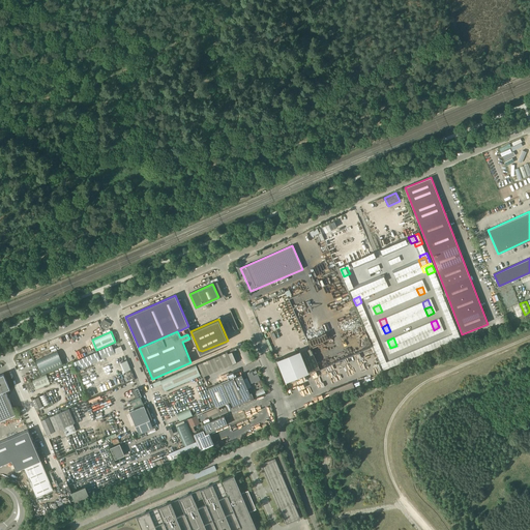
[(114,349),(112,346),(74,362),(77,370),(115,353),(115,354),(122,351),(121,346),(114,349)]
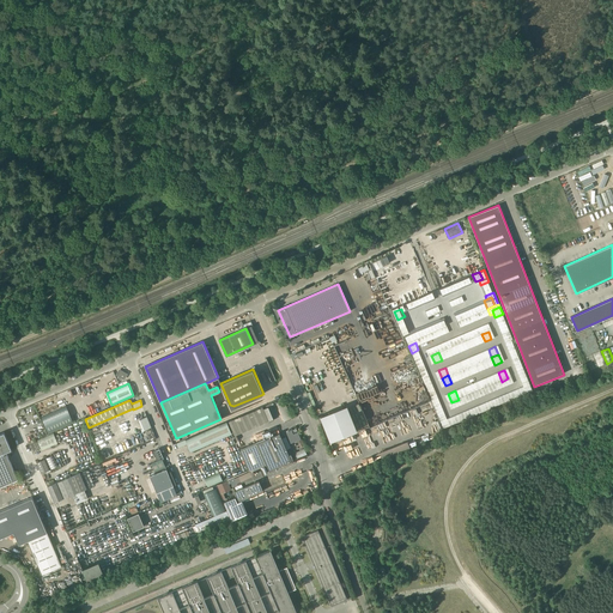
[(42,417),(49,432),(73,422),(66,406),(42,417)]
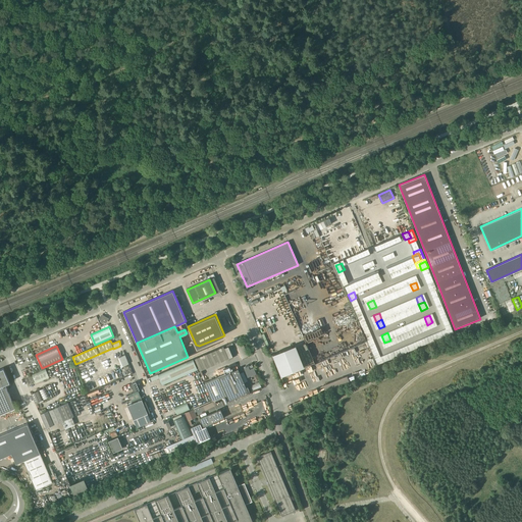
[(382,359),(376,362),(377,364),(386,361),(383,356),(381,357),(382,359)]
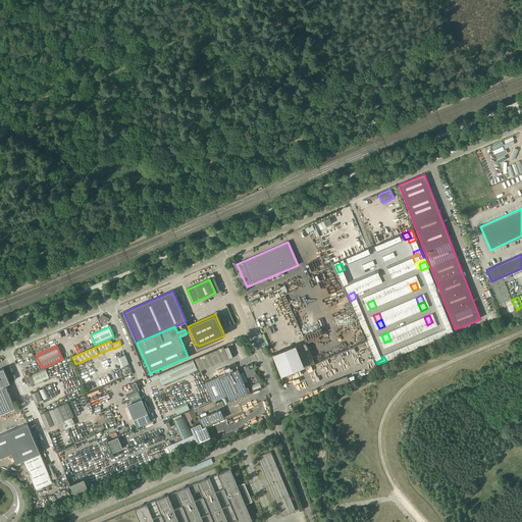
[(162,384),(198,369),(193,359),(150,377),(152,381),(159,377),(162,384)]
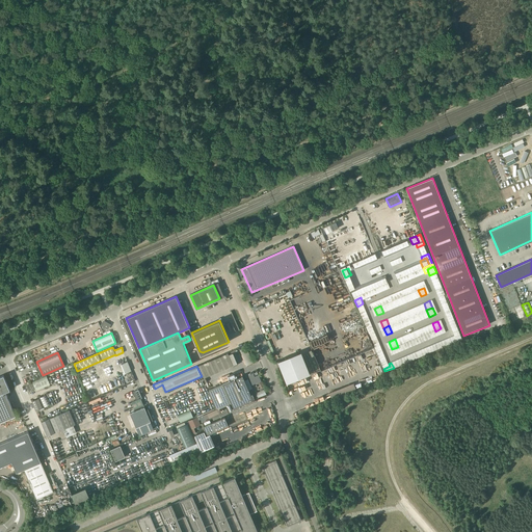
[(254,374),(248,375),(253,384),(261,381),(259,375),(255,376),(254,374)]
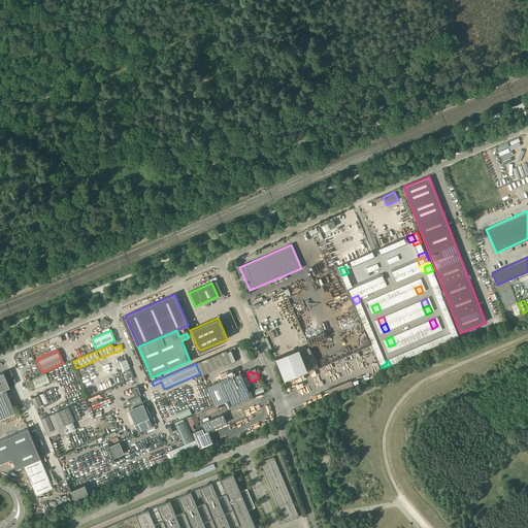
[(10,390),(9,387),(3,372),(0,373),(0,419),(15,413),(6,391),(10,390)]
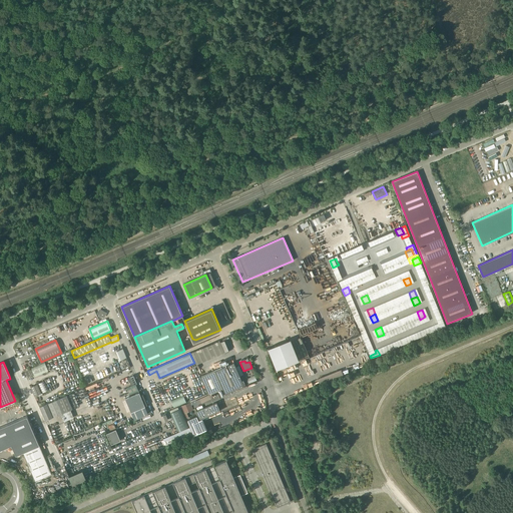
[(243,386),(241,381),(233,362),(215,370),(225,394),(243,386)]
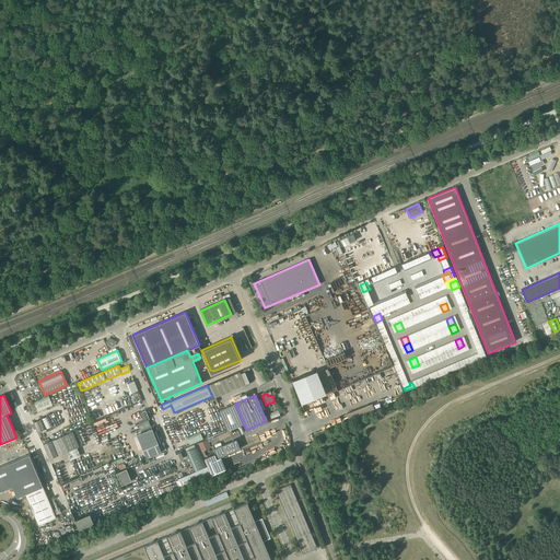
[(38,411),(53,405),(49,396),(34,401),(35,404),(37,409),(38,411)]
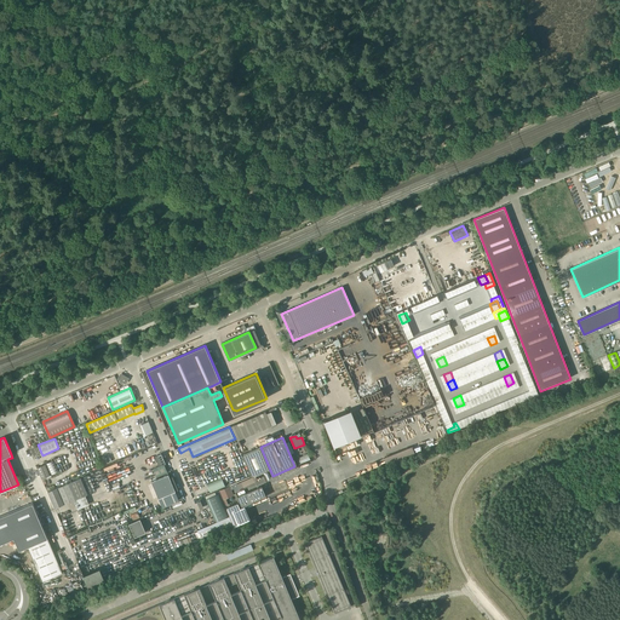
[(34,457),(38,455),(41,453),(39,447),(32,449),(34,457)]
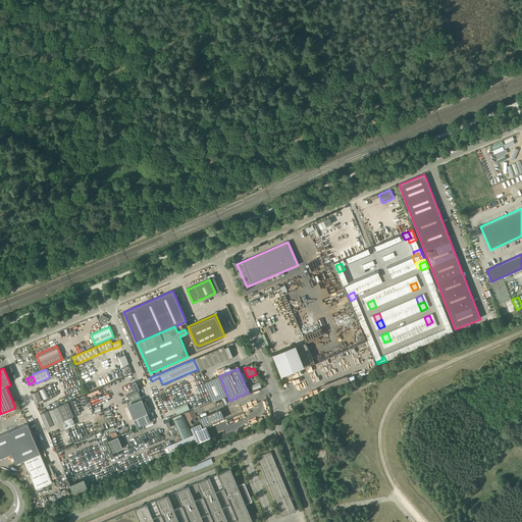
[(212,401),(226,395),(218,377),(205,383),(212,401)]
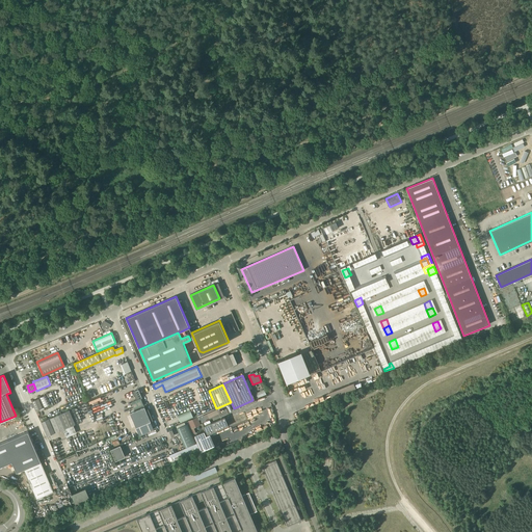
[(136,399),(142,397),(138,389),(133,392),(136,399)]
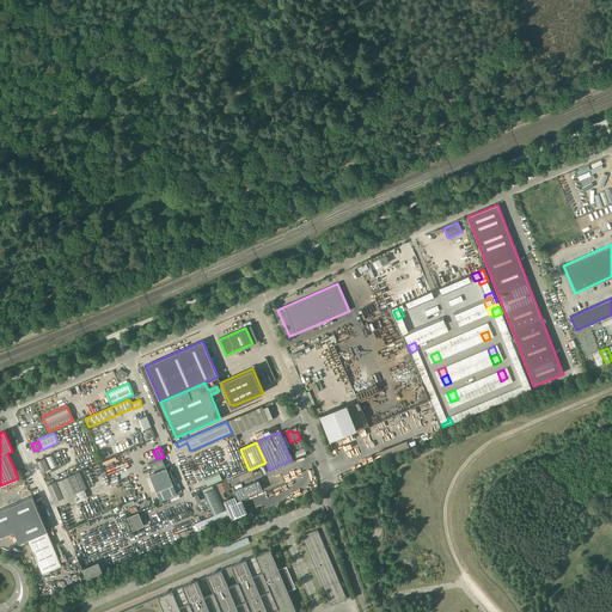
[(50,469),(59,465),(53,454),(46,458),(50,469)]
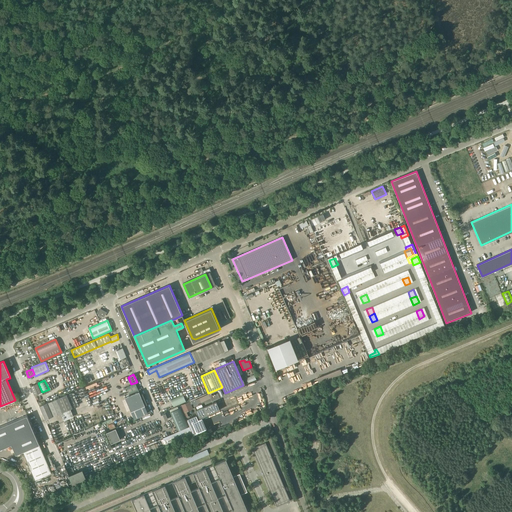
[(30,386),(34,395),(41,392),(37,383),(30,386)]
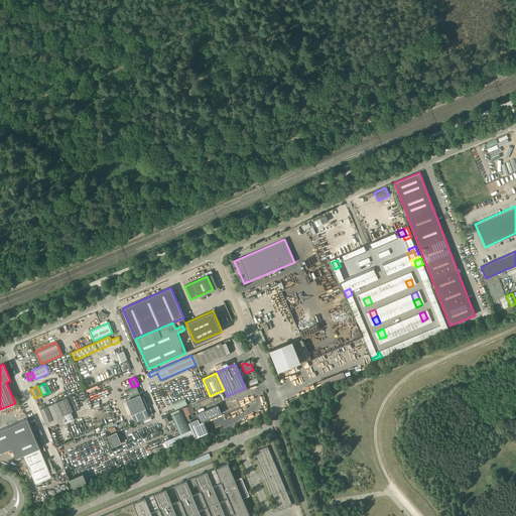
[(139,394),(136,386),(127,390),(130,397),(139,394)]
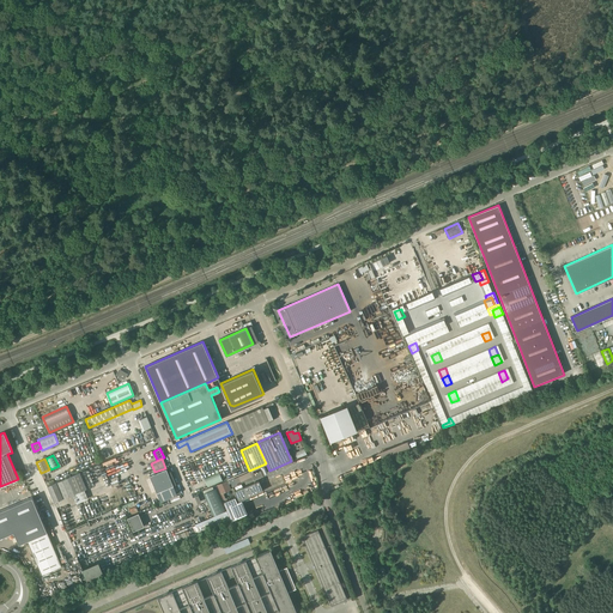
[(168,472),(168,471),(167,468),(150,475),(157,492),(174,485),(176,484),(171,471),(168,472)]
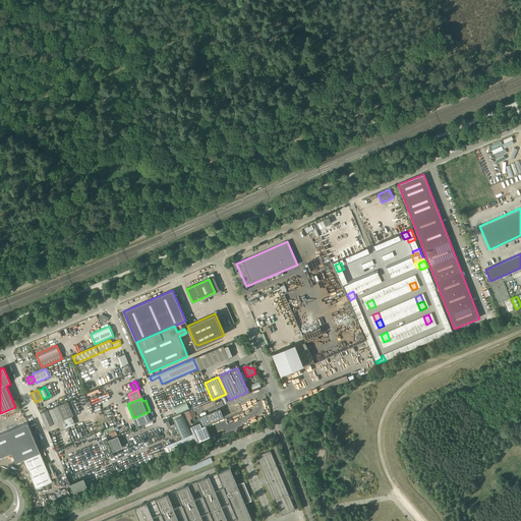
[(189,409),(186,401),(174,407),(177,414),(189,409)]
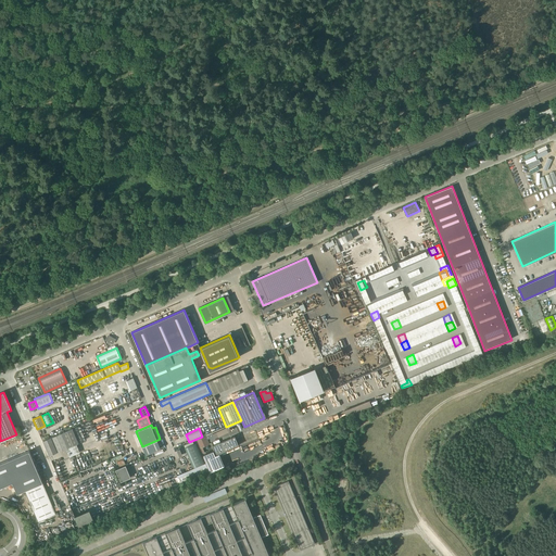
[(49,455),(78,443),(73,429),(43,441),(49,455)]
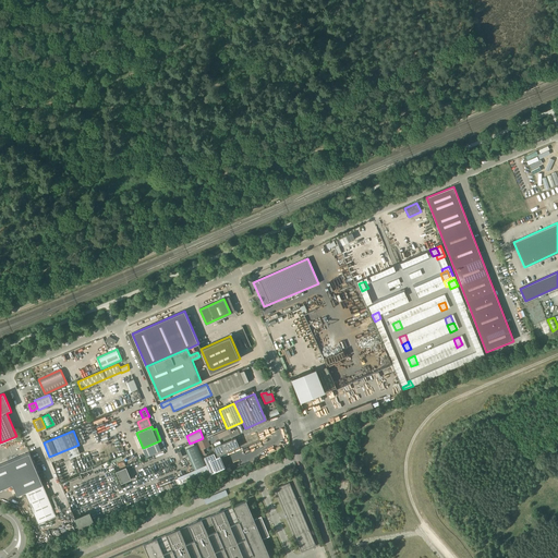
[(203,455),(206,453),(204,449),(210,446),(207,437),(197,441),(203,455)]
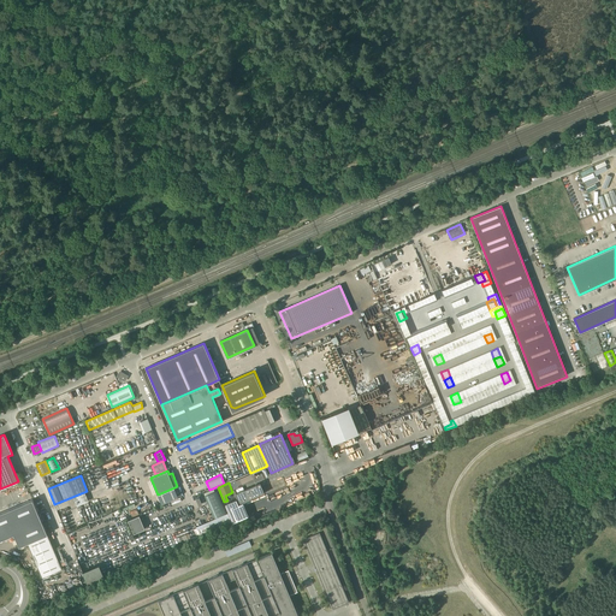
[(238,498),(240,504),(265,493),(260,483),(236,493),(238,498)]
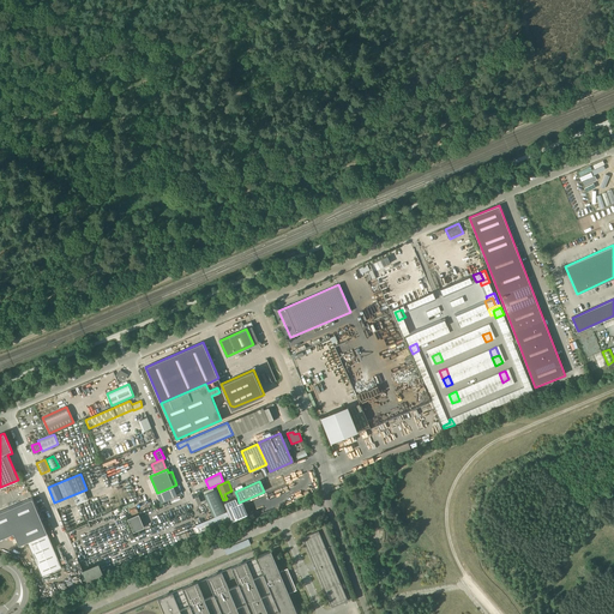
[(157,494),(161,503),(178,495),(174,487),(157,494)]
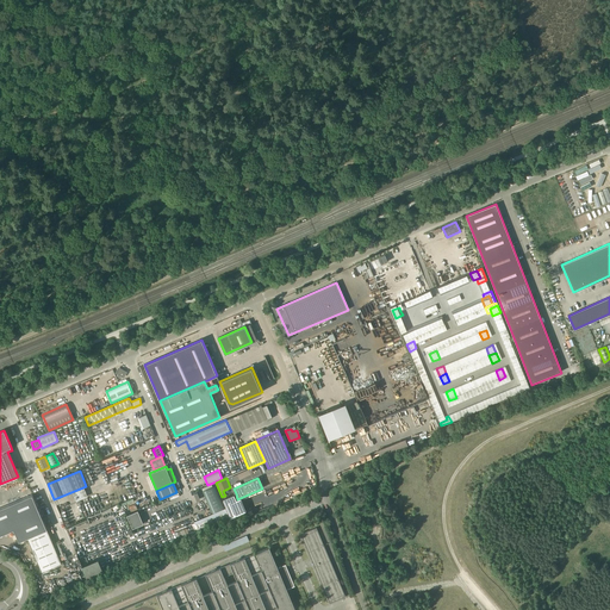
[(212,514),(224,508),(215,486),(203,491),(212,514)]
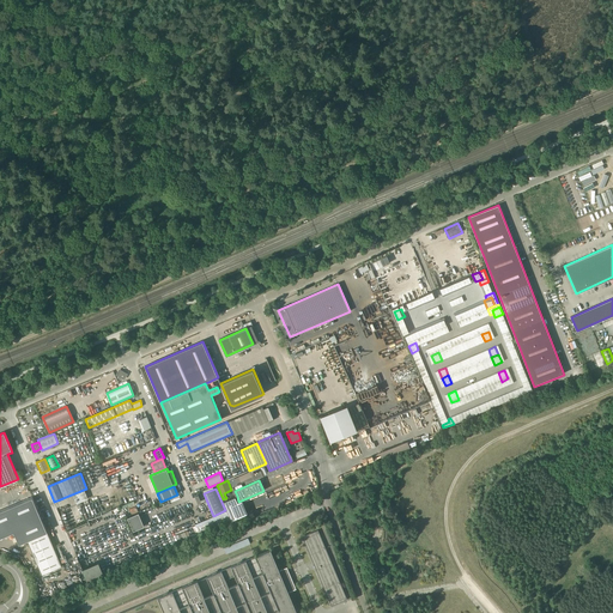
[(28,540),(42,575),(62,566),(32,497),(0,510),(0,536),(14,532),(19,544),(28,540)]
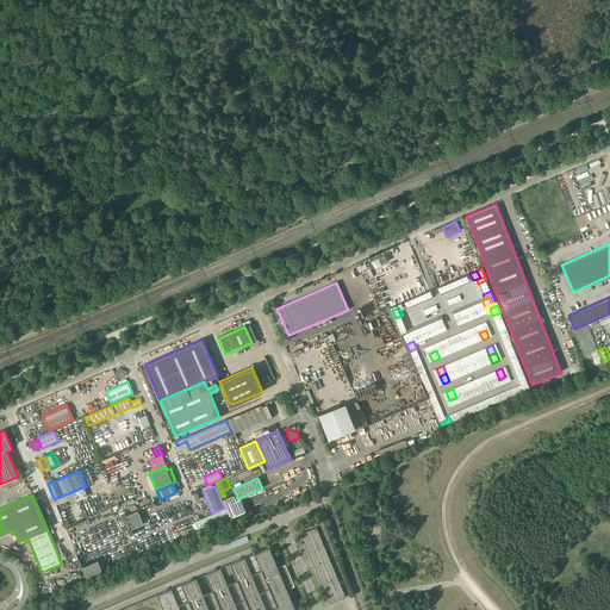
[(226,508),(230,517),(230,518),(242,514),(234,495),(223,499),(226,508)]
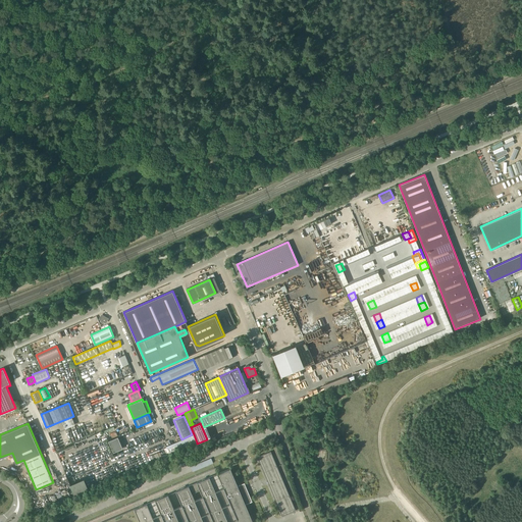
[(169,454),(197,442),(194,434),(166,447),(169,454)]
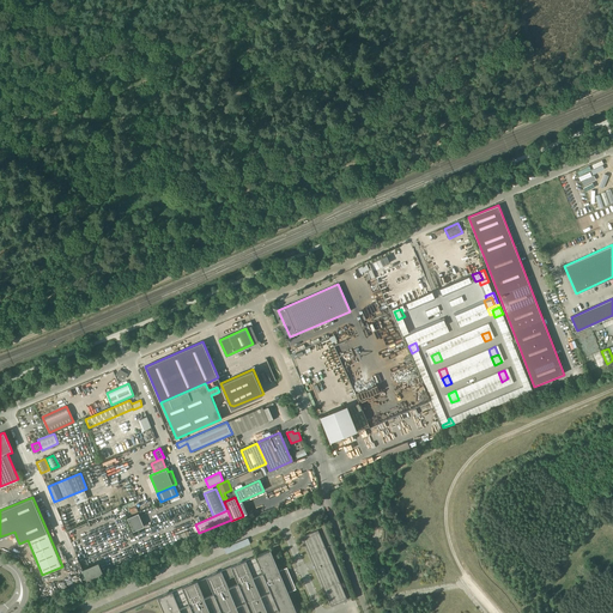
[(132,532),(144,527),(139,513),(126,519),(132,532)]
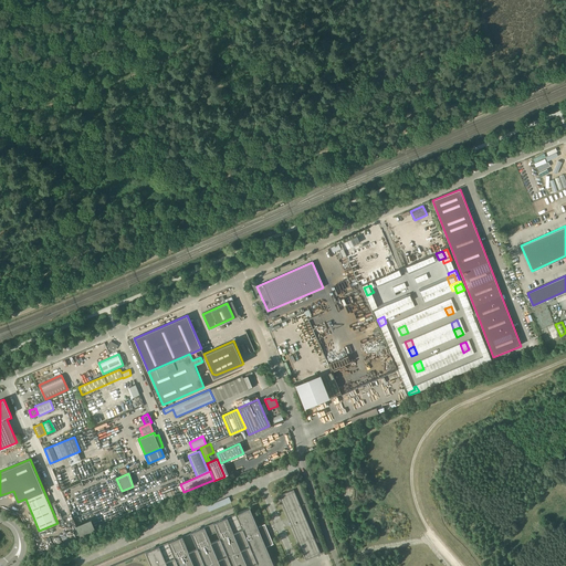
[(279,495),(306,559),(321,554),(293,490),(279,495)]
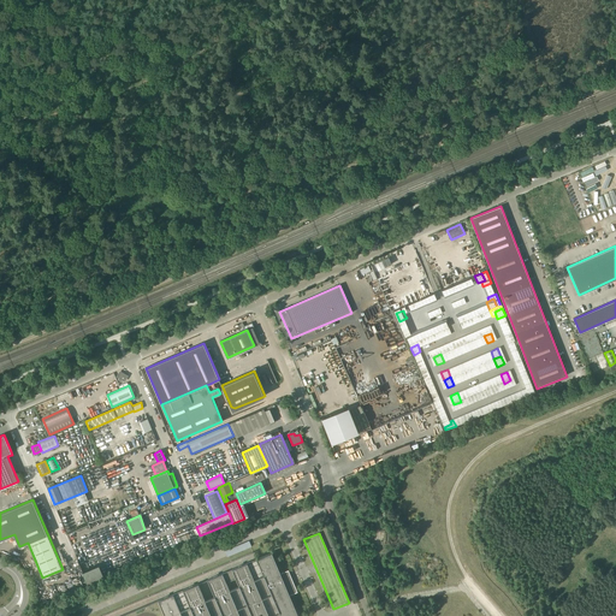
[(298,615),(290,596),(297,592),(294,581),(289,569),(280,573),(272,552),(207,580),(214,596),(205,600),(197,584),(159,600),(165,615),(271,615),(272,615),(298,615)]
